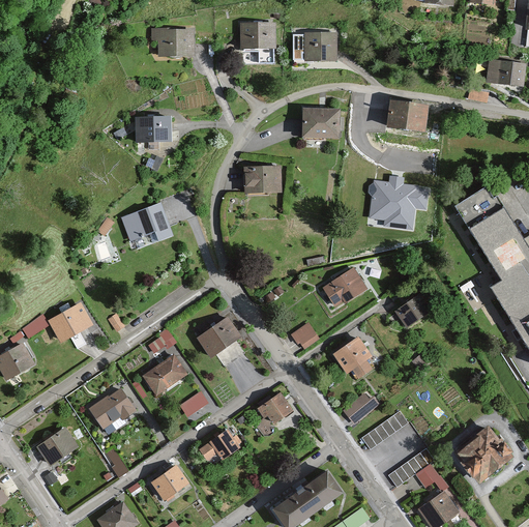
[(275,23),(240,22),(239,49),(275,50),(275,23)]
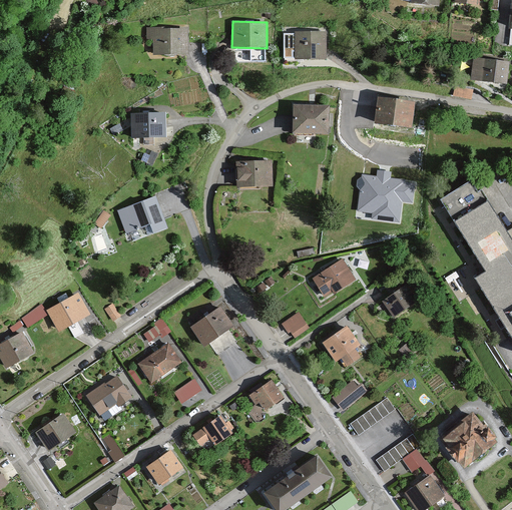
[(186,54),(186,27),(146,27),(146,38),(154,38),(154,54),(186,54)]
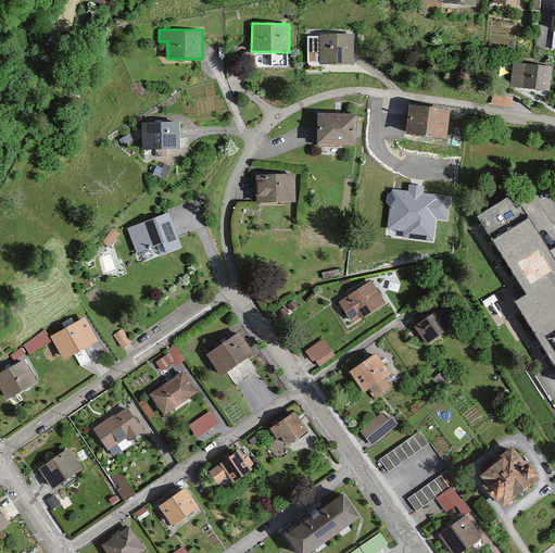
[(355,33),(311,32),(311,44),(319,44),(319,64),(354,64),(355,33)]
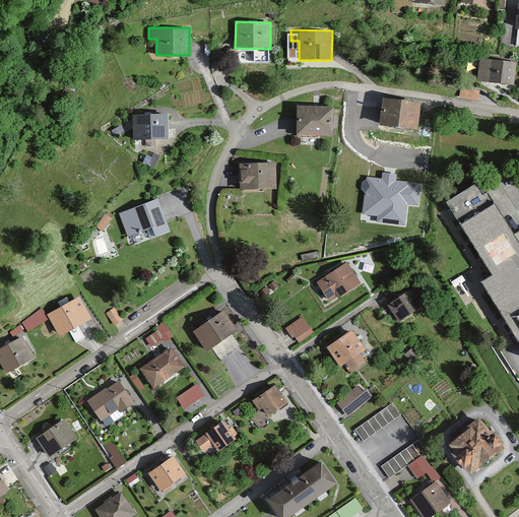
[(518,62),(479,59),(477,81),(516,84),(518,62)]
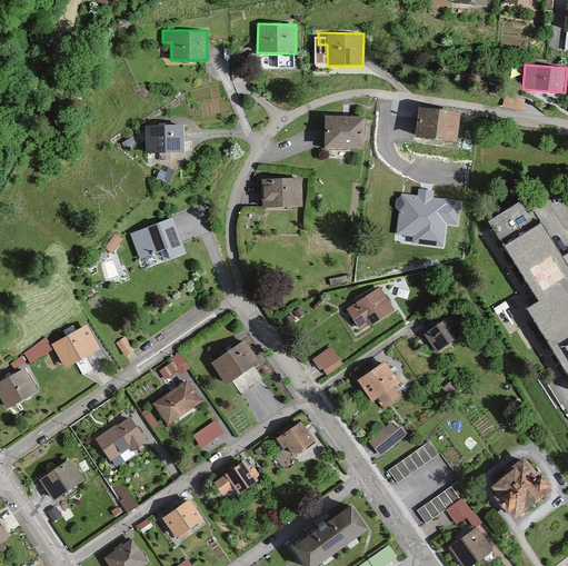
[(460,112),(417,109),(415,140),(457,144),(460,112)]
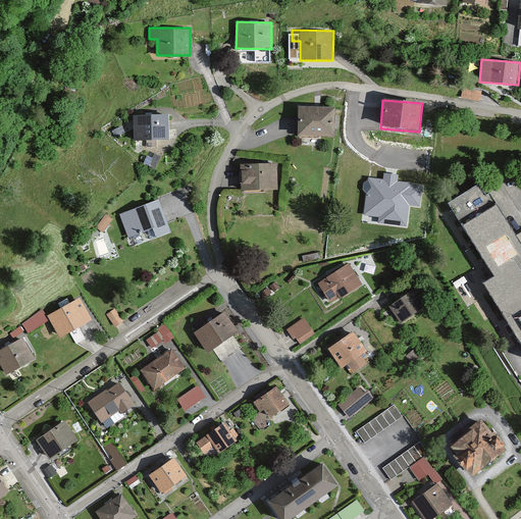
[(333,108),(297,107),(297,137),(332,138),(333,108)]
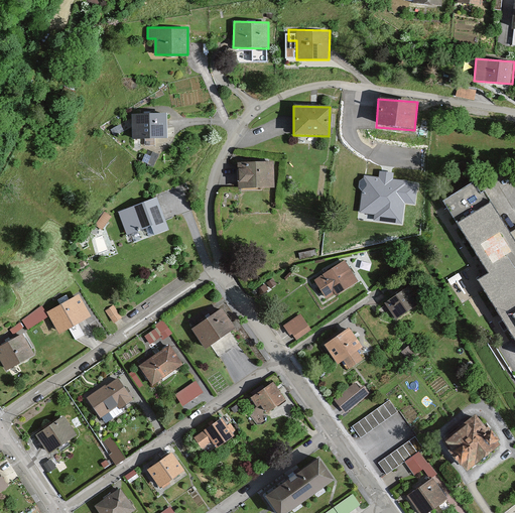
[(165,114),(131,114),(131,138),(165,138),(165,114)]
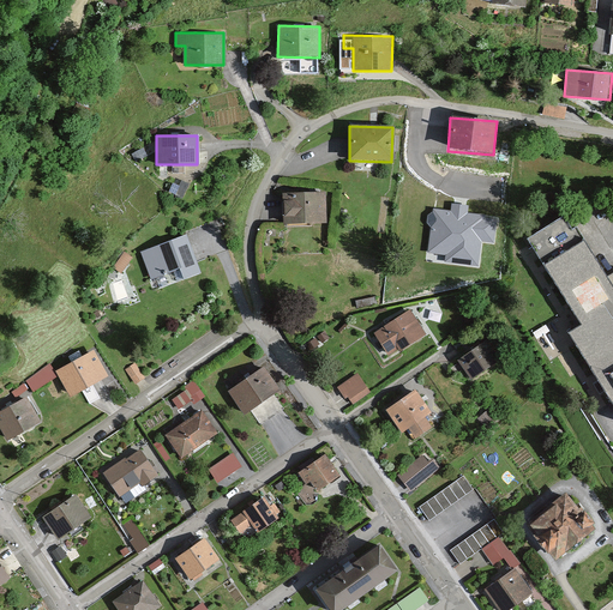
[(326,193),(282,193),(282,224),(326,224),(326,193)]
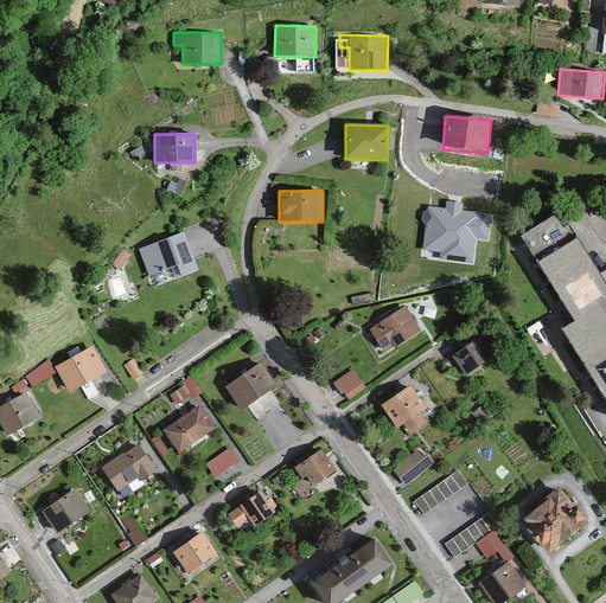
[(446,206),(426,204),(426,206),(422,209),(421,216),(425,223),(421,247),(439,249),(438,256),(472,260),(476,236),(489,238),(491,212),(460,207),(460,201),(446,199),(446,206)]
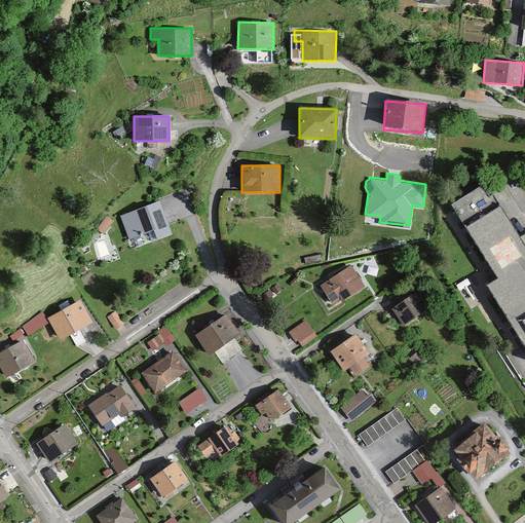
[(486,182),(451,202),(496,277),(485,284),(524,348),(524,220),(514,227),(486,182)]
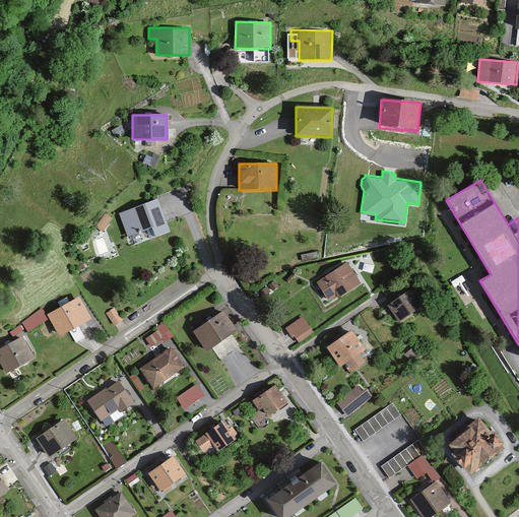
[(157,199),(118,213),(127,237),(151,228),(153,235),(169,230),(157,199)]
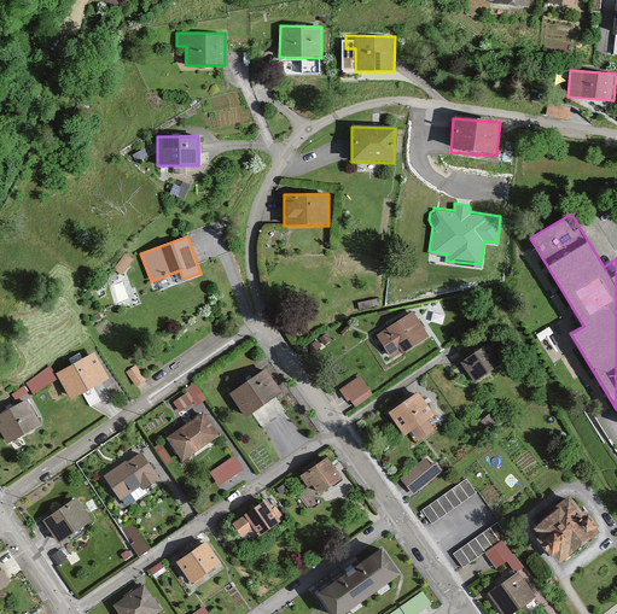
[(412,311),(373,335),(390,361),(429,337),(412,311)]
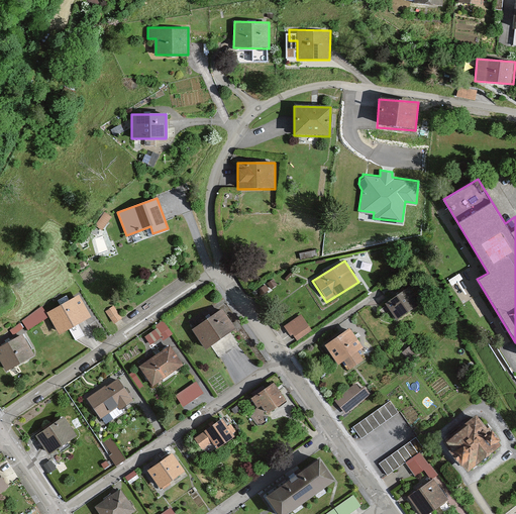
[(450,274),(457,293),(470,288),(462,269),(450,274)]
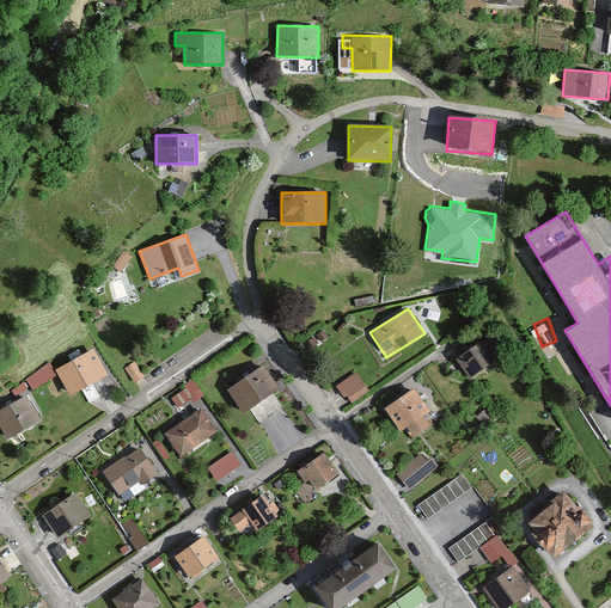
[(489,337),(456,358),(469,379),(502,357),(489,337)]
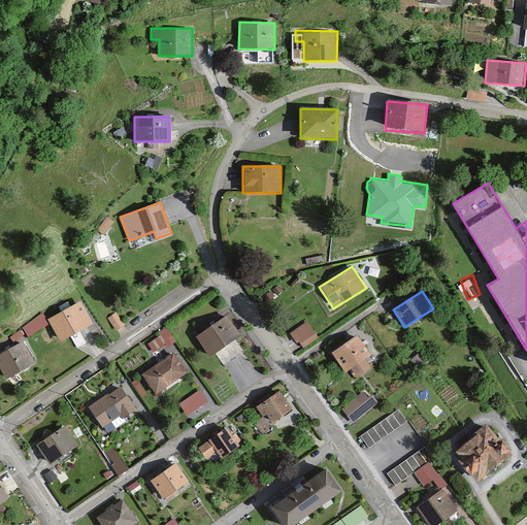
[(81,299),(50,317),(61,338),(94,321),(81,299)]
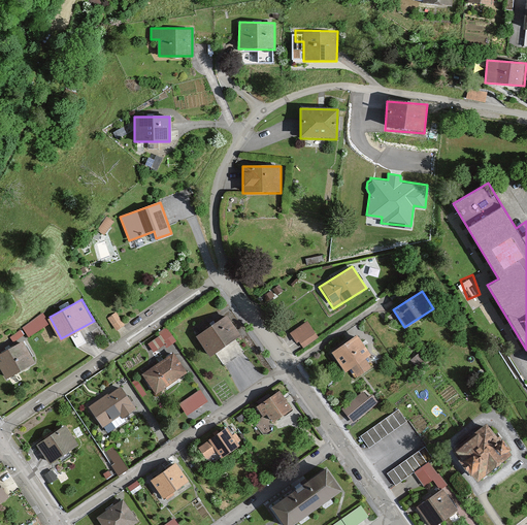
[(50,318),(42,308),(23,323),(30,333),(50,318)]
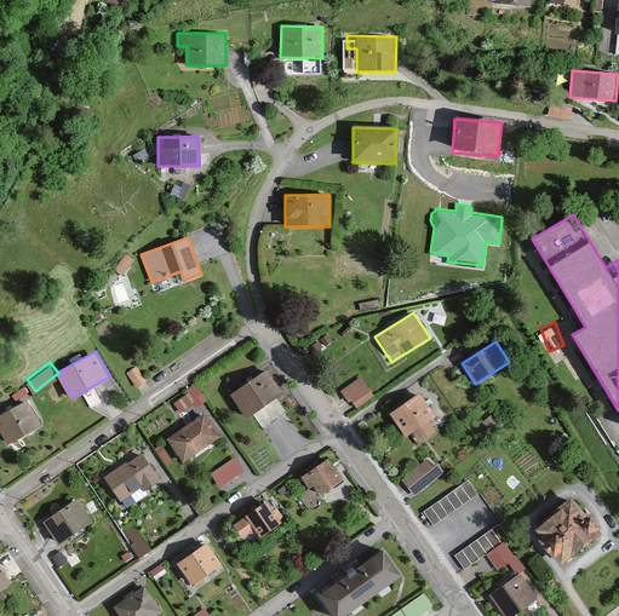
[(282,390),(265,368),(230,393),(247,415),(282,390)]
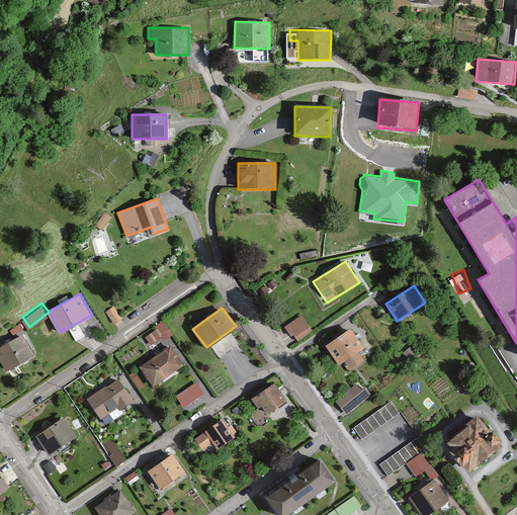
[(304,310),(285,321),(295,338),(314,327),(304,310)]
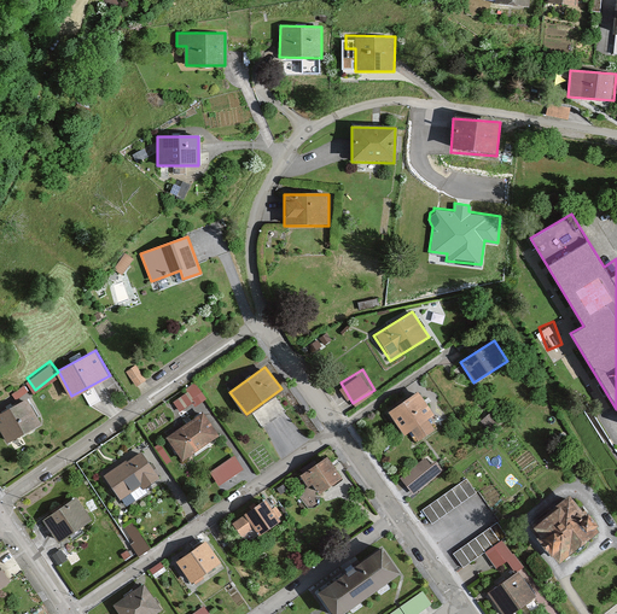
[(182,408),(207,391),(197,378),(173,396),(182,408)]
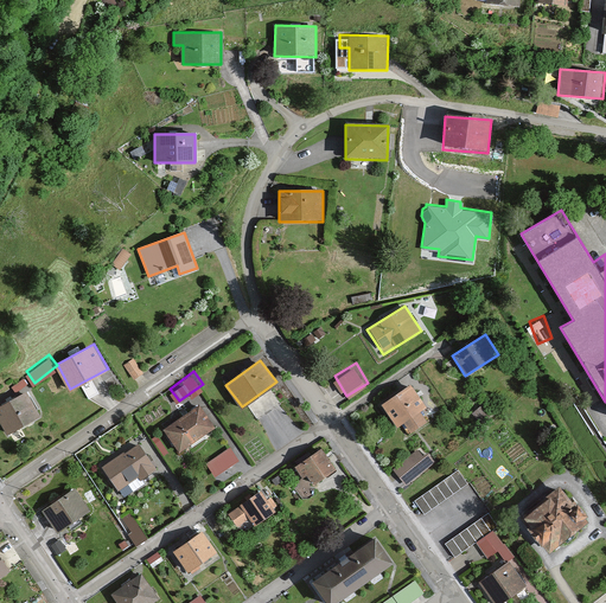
[(409,384),(381,404),(397,427),(402,423),(408,432),(425,421),(419,412),(426,408),(409,384)]
